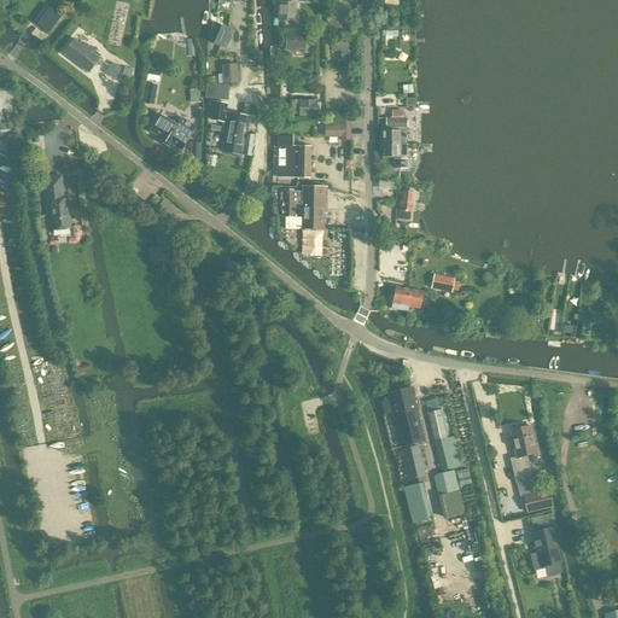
[(333,3),(332,10),(342,10),(342,24),(350,25),(351,3),(333,3)]
